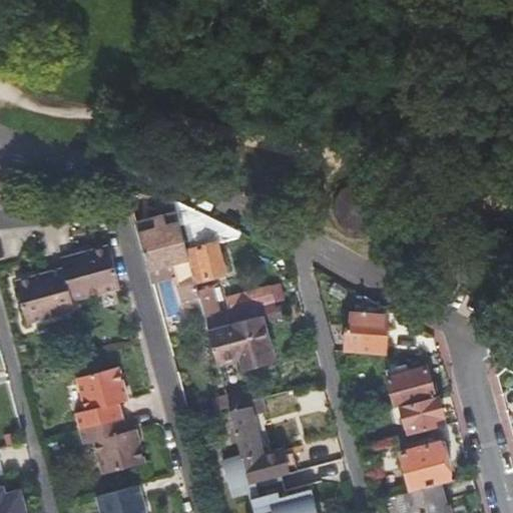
[(351,230),(362,233),(374,230),(383,223),(388,212),(388,201),(383,190),(374,183),(362,180),(351,183),(342,190),(337,201),(337,213),(342,223),(351,230)]
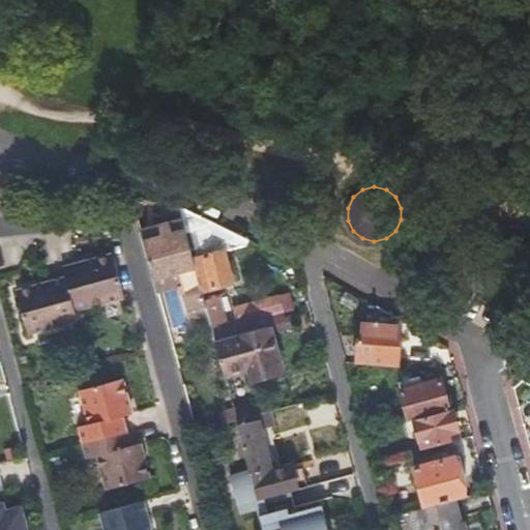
[(157,224),(140,228),(154,280),(177,272),(181,287),(188,313),(189,313),(193,322),(207,318),(201,293),(192,260),(177,208),(176,206),(159,204),(165,222),(157,224)]
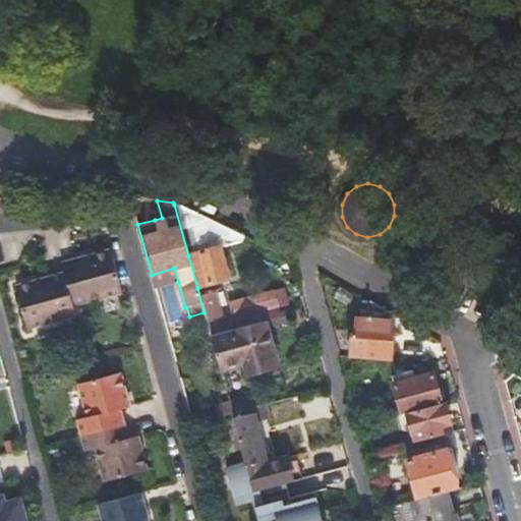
[(219,247),(188,255),(197,288),(227,279),(219,247)]
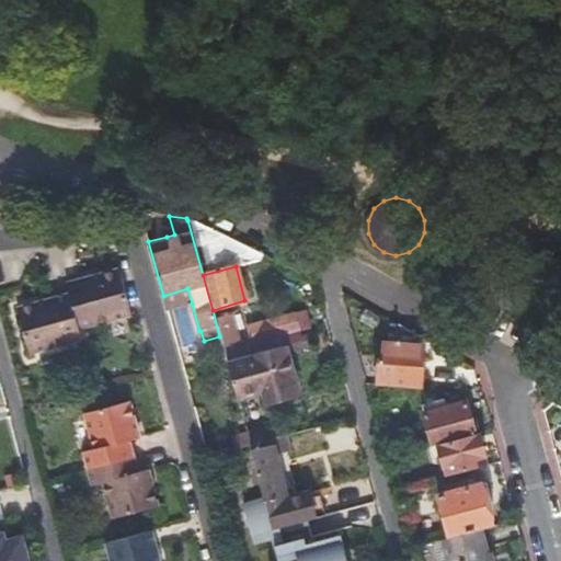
[(78,330),(130,316),(118,272),(66,285),(69,297),(16,311),(29,356),(81,342),(78,330)]
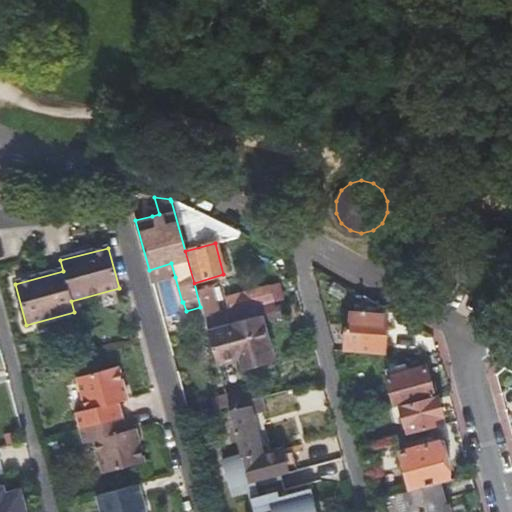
[(171,263),(149,270),(153,284),(175,277),(171,263)]
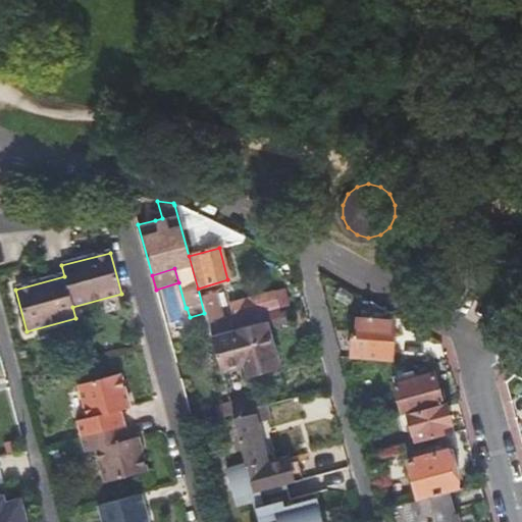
[(280,317),(289,315),(282,293),(274,294),(280,317)]
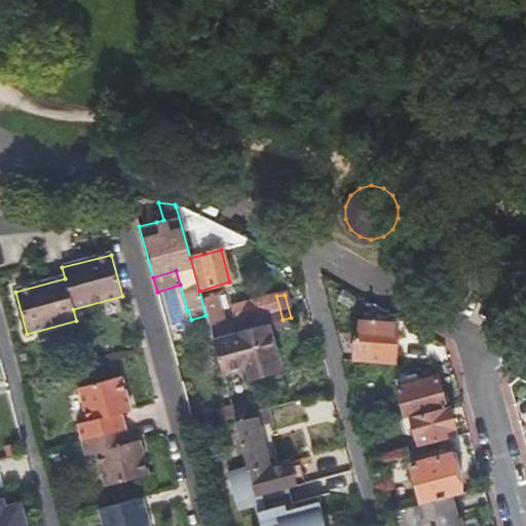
[(366,300),(355,295),(348,311),(362,316),(364,308),(366,300)]
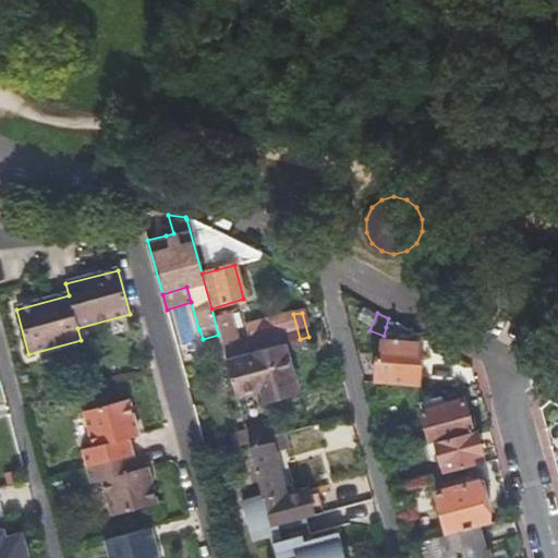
[(268,348),(283,343),(300,339),(293,314),(262,320),(266,337),(267,342),(268,348)]
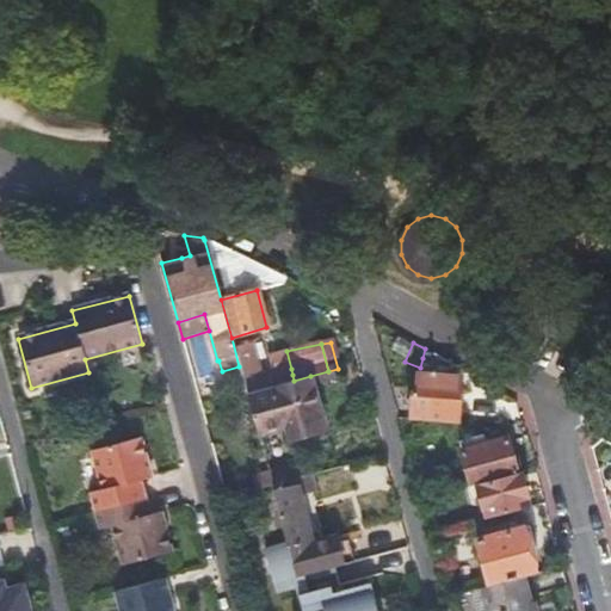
[(277,372),(291,369),(287,351),(273,355),(277,372)]
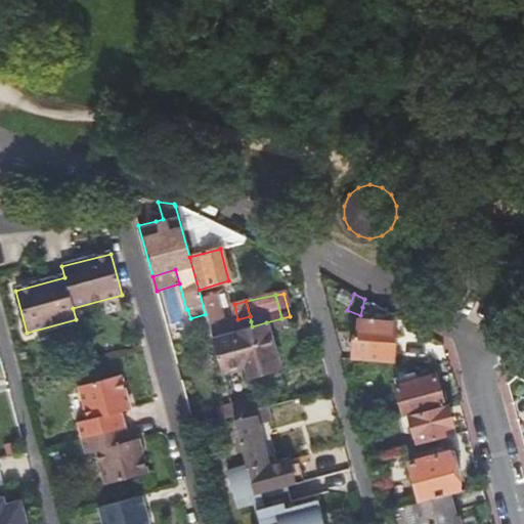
[(390,313),(369,302),(368,318),(389,321),(390,313)]
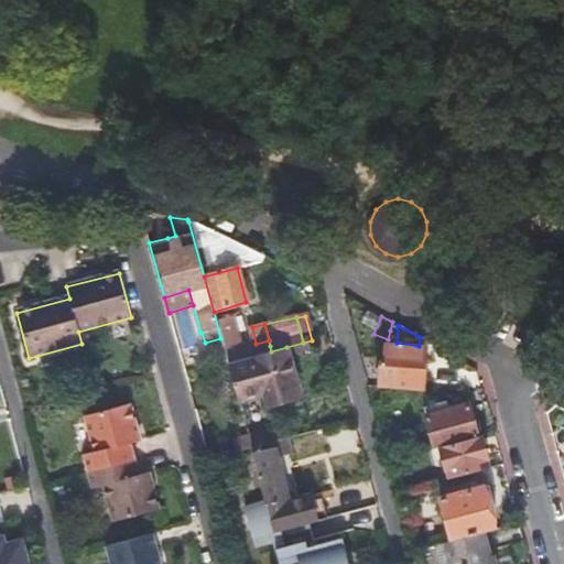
[(396,361),(394,380),(394,388),(423,390),(424,346),(419,346),(397,343),(384,343),(383,360),(396,361)]
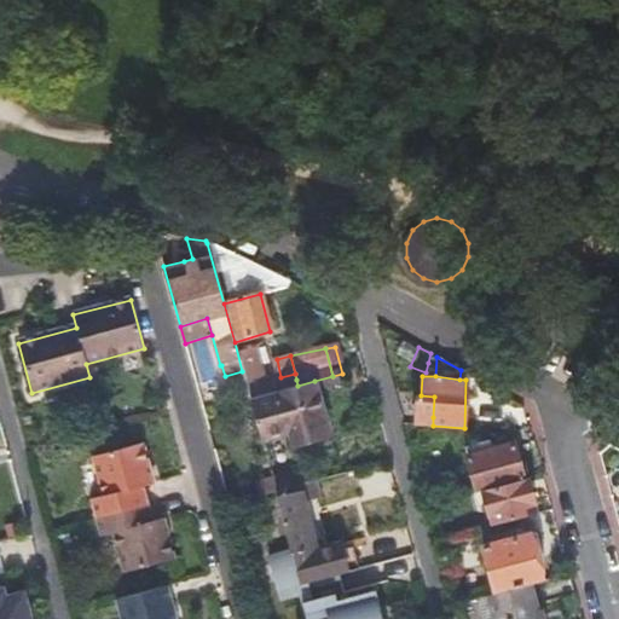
[(249,398),(261,439),(288,432),(291,447),(330,437),(314,381),(298,386),(291,387),(249,398)]
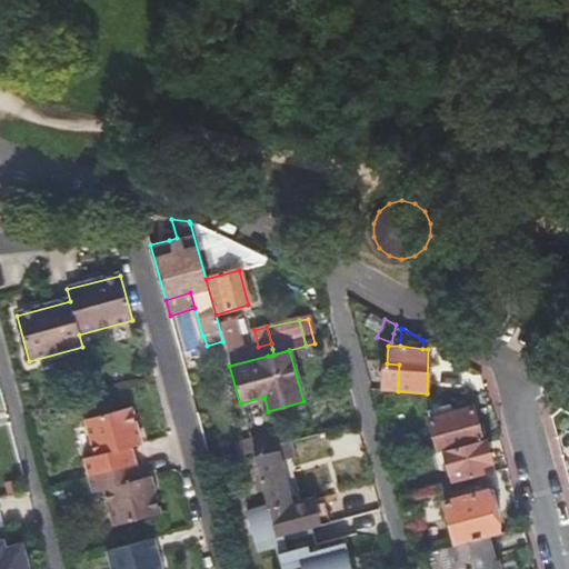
[(430,419),(439,451),(481,440),(472,408),(430,419)]
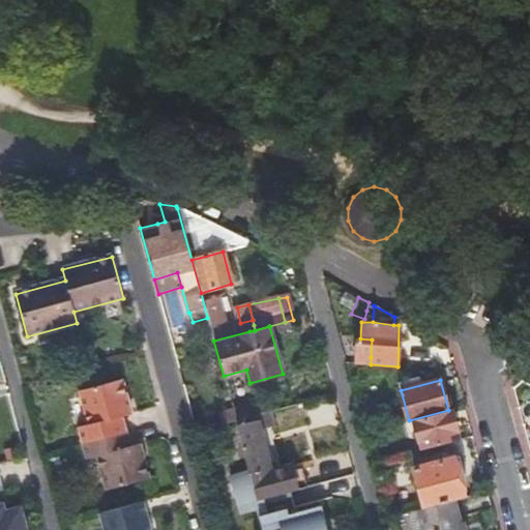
[(121,418),(131,415),(122,381),(80,392),(88,425),(79,429),(87,461),(97,458),(107,492),(148,479),(140,445),(129,447),(121,418)]
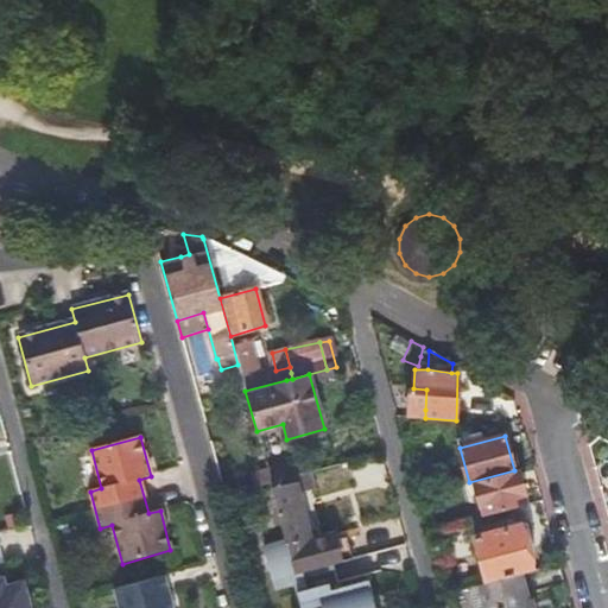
[(267,470),(271,485),(290,479),(286,466),(267,470)]
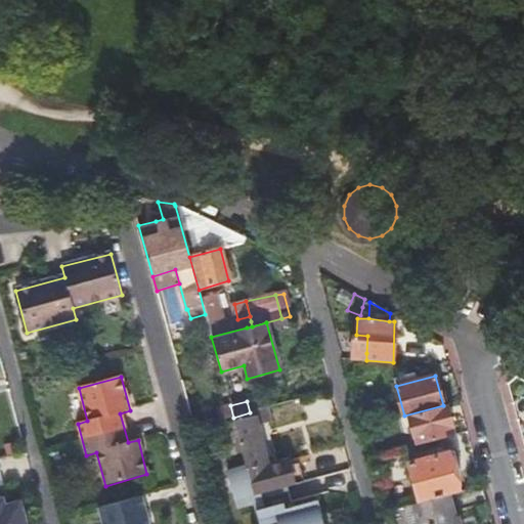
[(404,416),(402,417),(404,423),(410,422),(416,437),(417,444),(454,434),(452,427),(453,427),(447,404),(443,405),(404,416)]
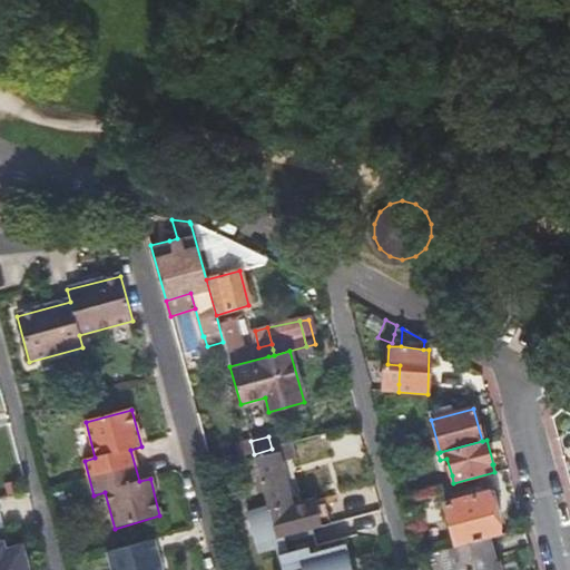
[(233,446),(236,459),(254,454),(251,441),(233,446)]
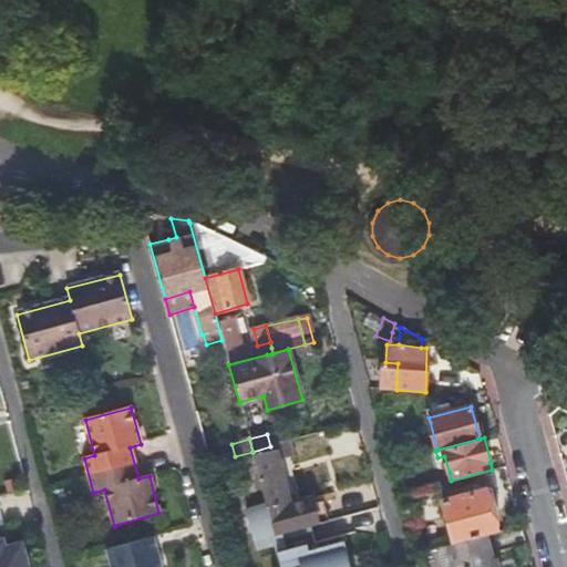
[(280,534),(329,521),(322,495),(290,504),(278,461),(291,456),(288,442),(270,446),(253,452),(267,504),(276,536),(280,534)]
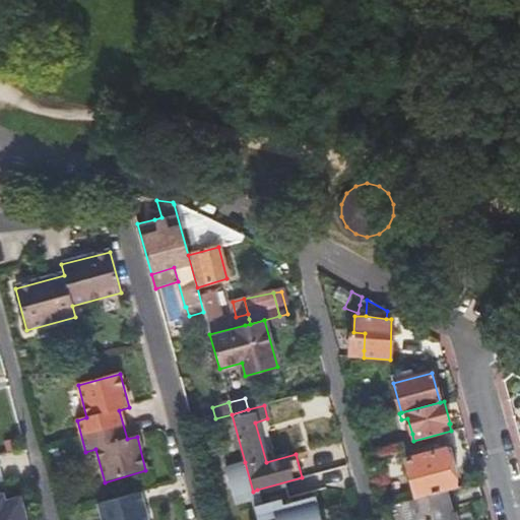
[(379,501),(381,509),(391,505),(404,502),(446,491),(456,488),(451,468),(455,466),(450,446),(405,458),(414,491),(379,501)]
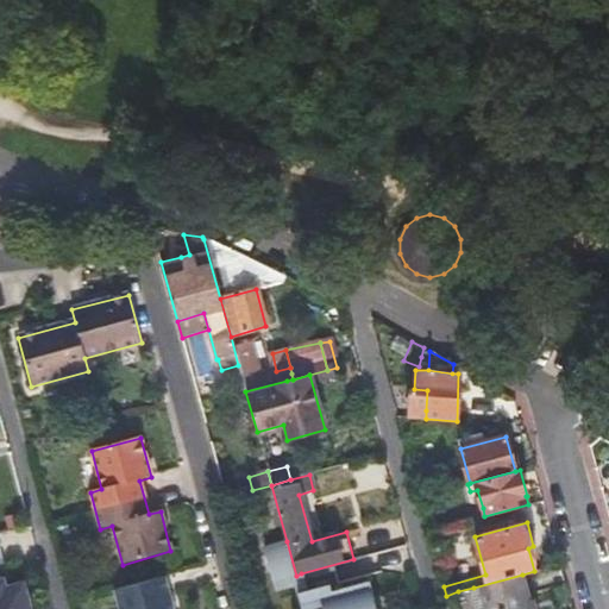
[(296,576),(287,541),(264,548),(276,591),(295,586),(301,608),(370,608),(368,600),(374,598),(374,597),(369,582),(331,591),(330,585),(306,591),(301,573),(296,576)]
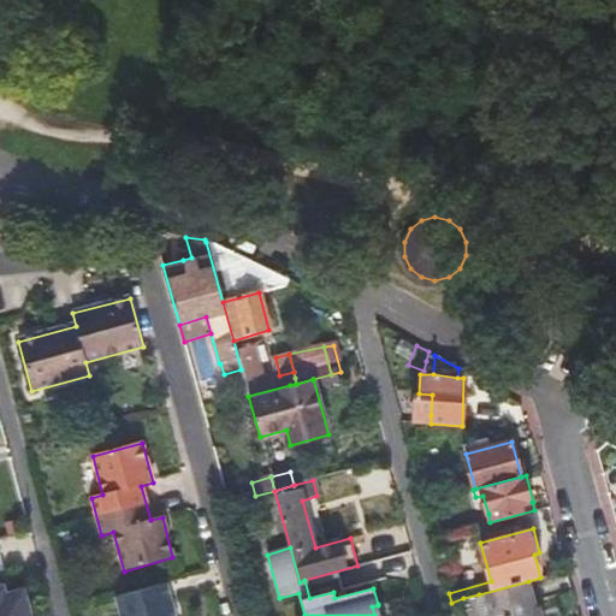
[(484,615),(538,615),(528,581),(479,594),(484,615)]
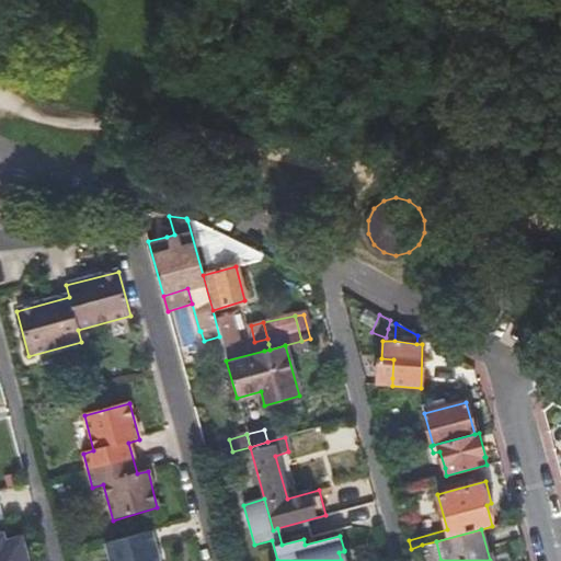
[(110,560),(157,560),(150,533),(105,545),(110,560)]
